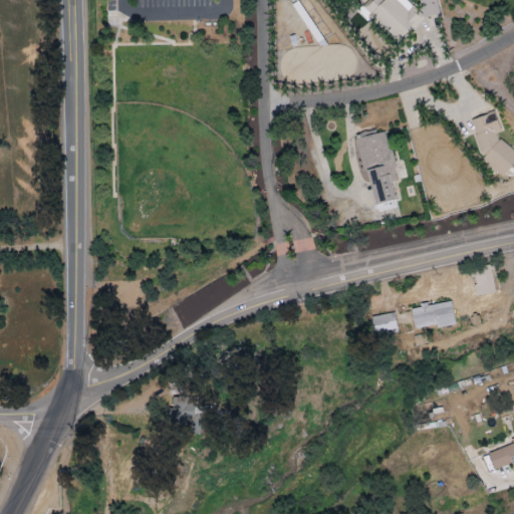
[(405,0),(387,0),(387,1),(384,0),(370,0),(364,7),(401,41),(423,16),(405,0)]
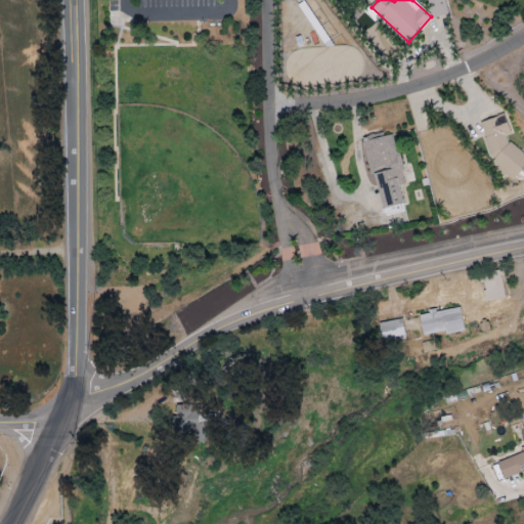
[(523,154),(505,140),(511,133),(504,115),(479,124),(494,169),(512,182),(523,168),(523,171),(523,154)]
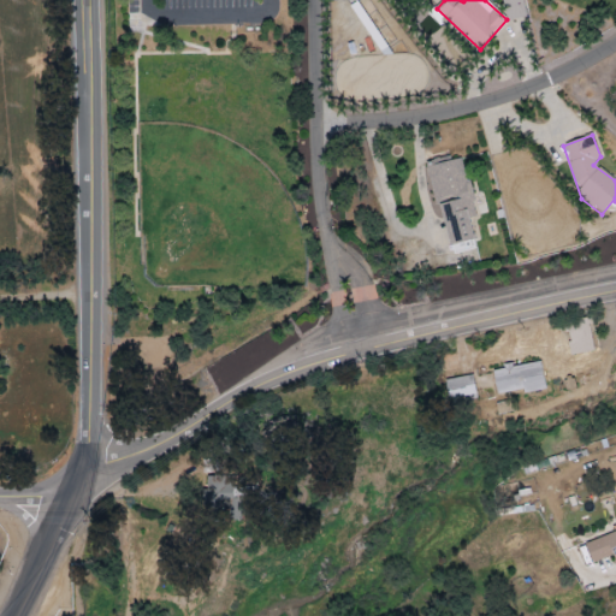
[(474,241),(471,218),(475,217),(463,159),(431,166),(446,247),(474,241)]
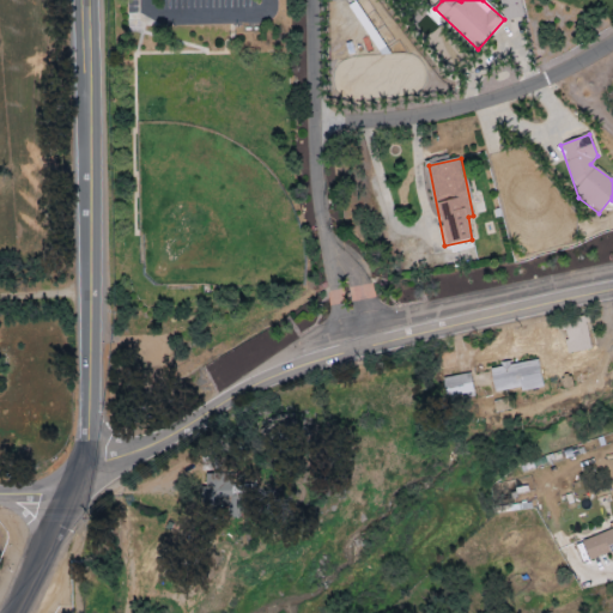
[(563,322),(569,354),(592,350),(586,317),(563,322)]
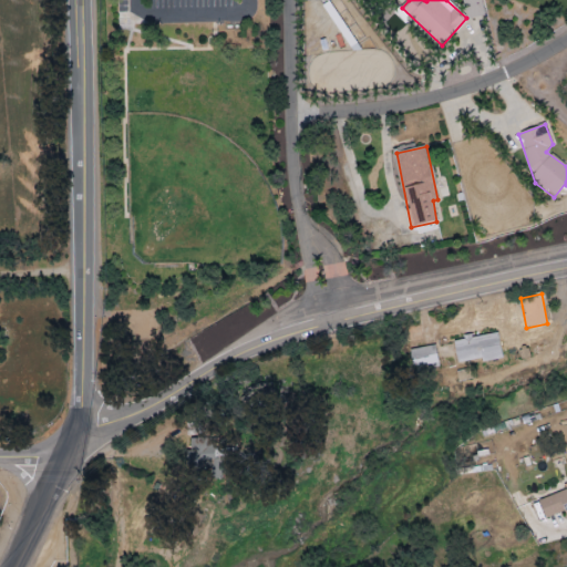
[(457,364),(502,357),(498,331),(463,338),(463,339),(454,341),(457,364)]
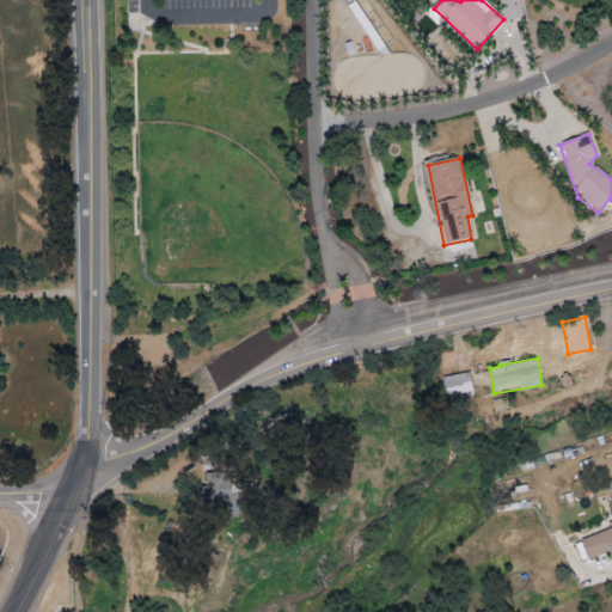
[(471,392),(470,373),(451,375),(452,395),(471,392)]
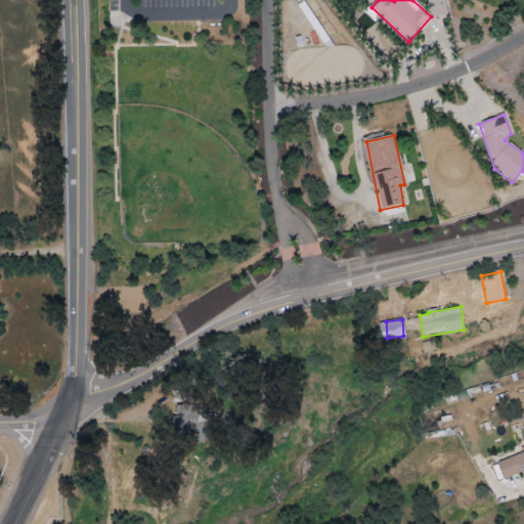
[(193,432),(194,441),(209,441),(208,415),(198,415),(198,405),(175,406),(175,432),(193,432)]
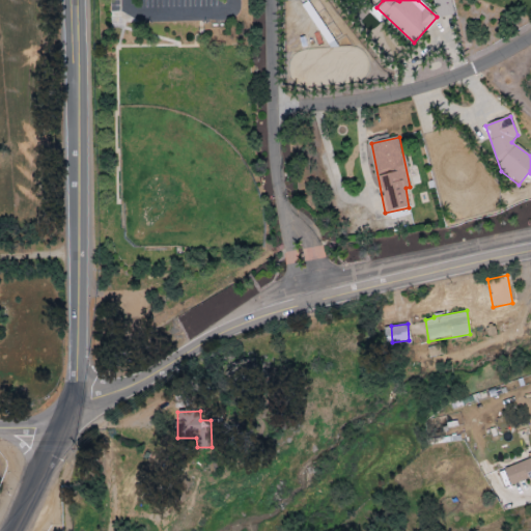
[(530,483),(530,458),(504,470),(510,485),(529,478),(530,484),(530,483)]
